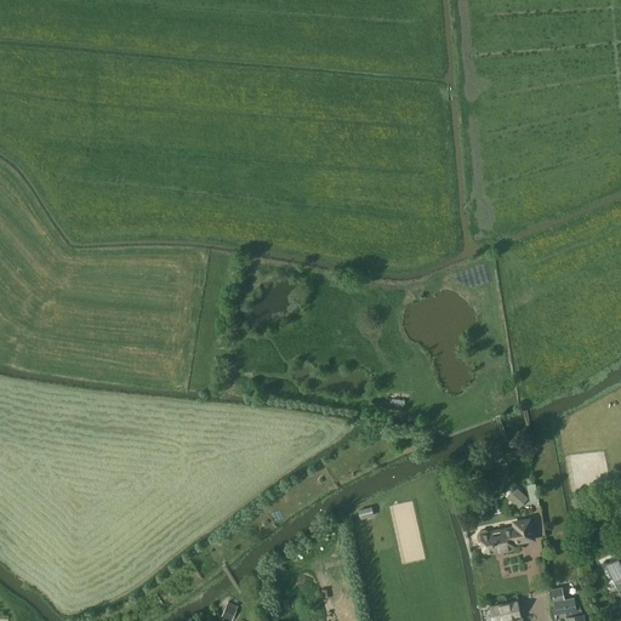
[(529,499),(516,488),(506,497),(519,510),(529,499)]
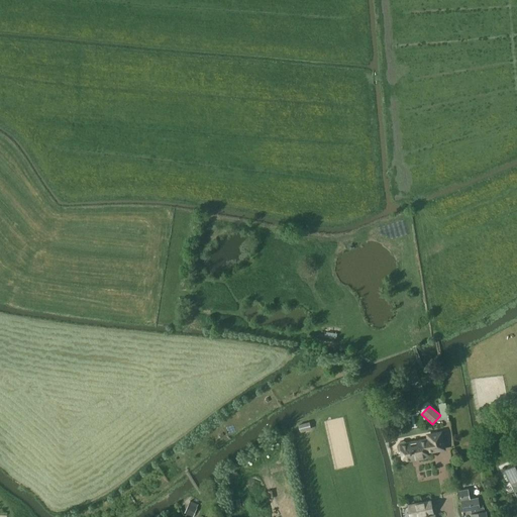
[(300,432),(311,429),(309,422),(298,425),(300,432)]
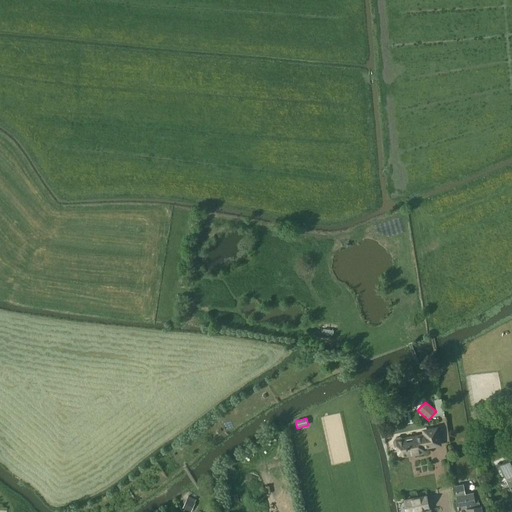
[(394,445),(397,448),(399,457),(423,452),(422,448),(440,445),(436,429),(424,431),(424,435),(403,439),(400,437),(396,438),(393,441),(394,445)]
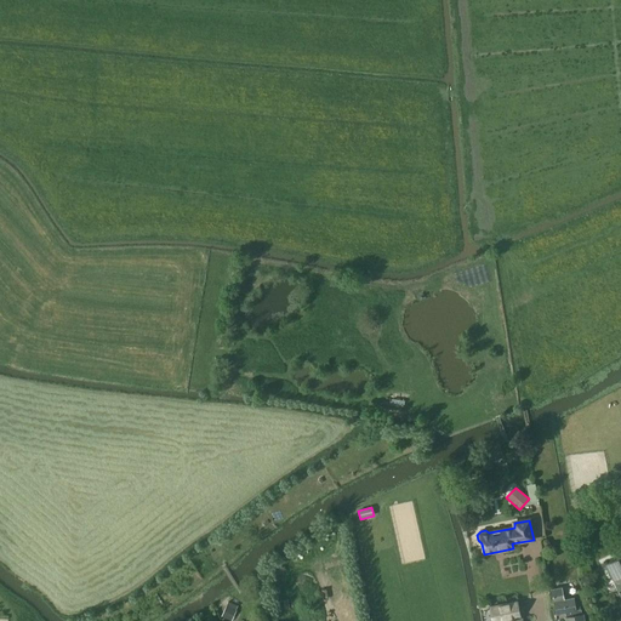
[(620,556),(610,562),(619,580),(617,581),(620,588),(620,556)]
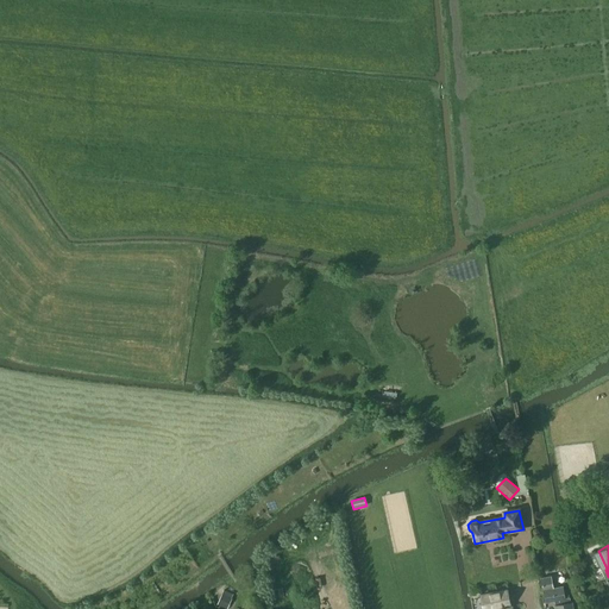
[(551,577),(541,578),(544,590),(553,588),(551,577)]
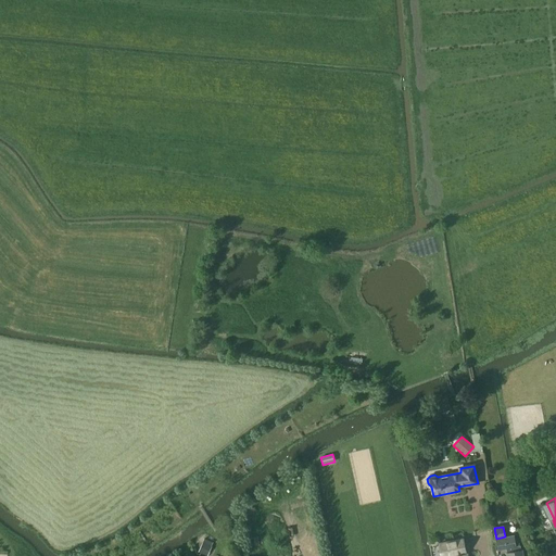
[(505,536),(496,539),(498,551),(506,550),(516,547),(516,545),(515,542),(514,535),(505,536)]
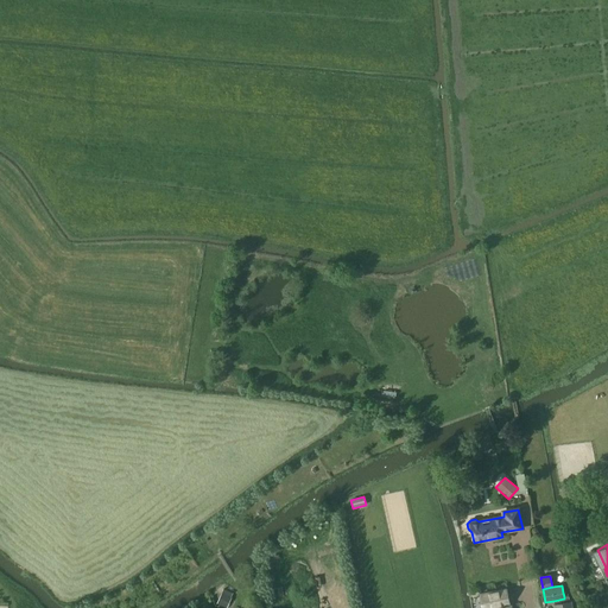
[(217,603),(227,607),(232,597),(230,597),(233,593),(223,588),(217,603)]
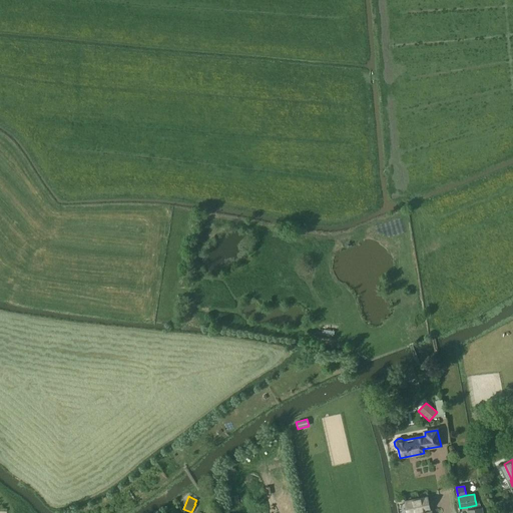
[(427,498),(406,502),(408,512),(430,509),(427,498)]
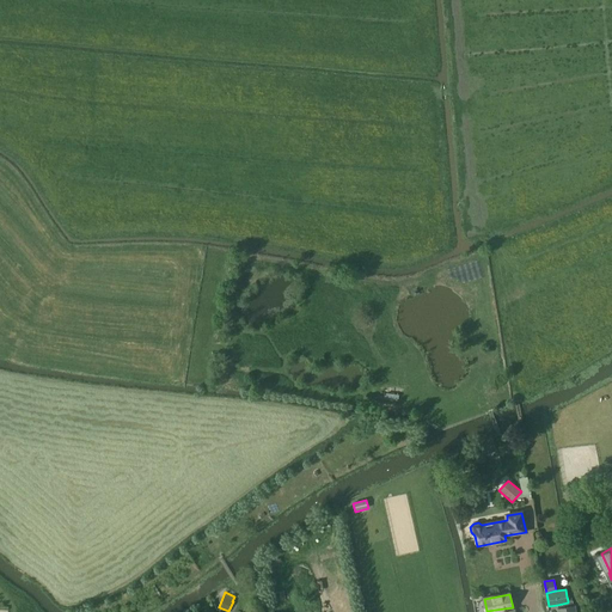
[(558,609),(557,609),(557,611),(575,611),(575,605),(573,606),(571,599),(568,600),(568,603),(557,605),(558,609)]
